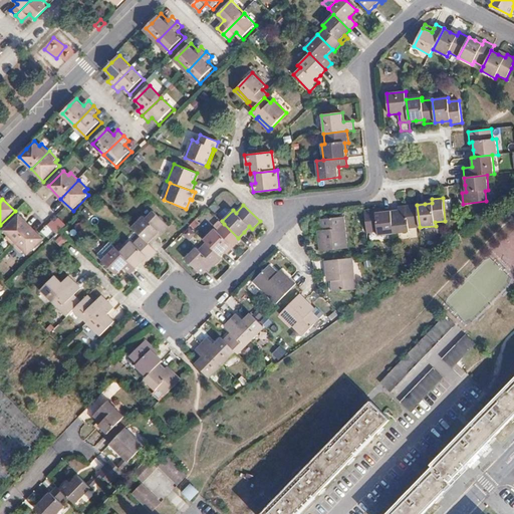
[(420,227),(417,205),(406,206),(406,209),(399,210),(392,211),(394,234),(411,232),(410,228),(420,227)]
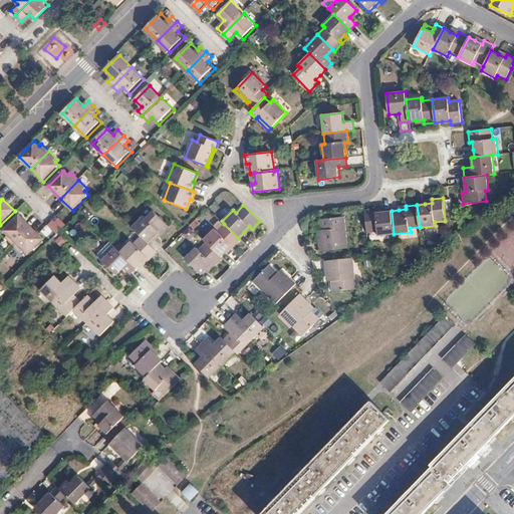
[(394,234),(392,211),(384,212),(376,212),(375,209),(364,210),(367,233),(377,232),(378,235),(394,234)]
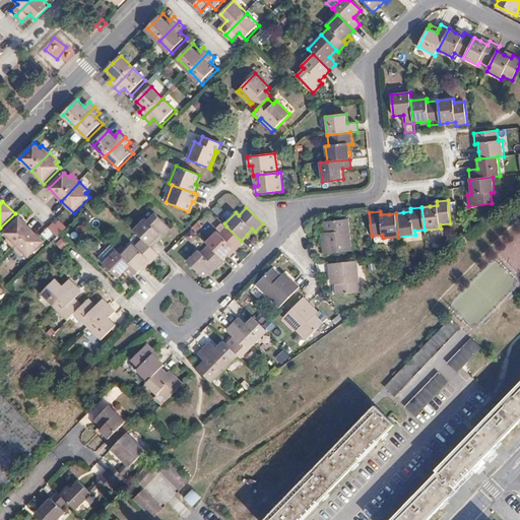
[(150,246),(155,241),(160,235),(164,238),(171,230),(154,213),(147,221),(144,218),(134,230),(142,239),(150,246)]
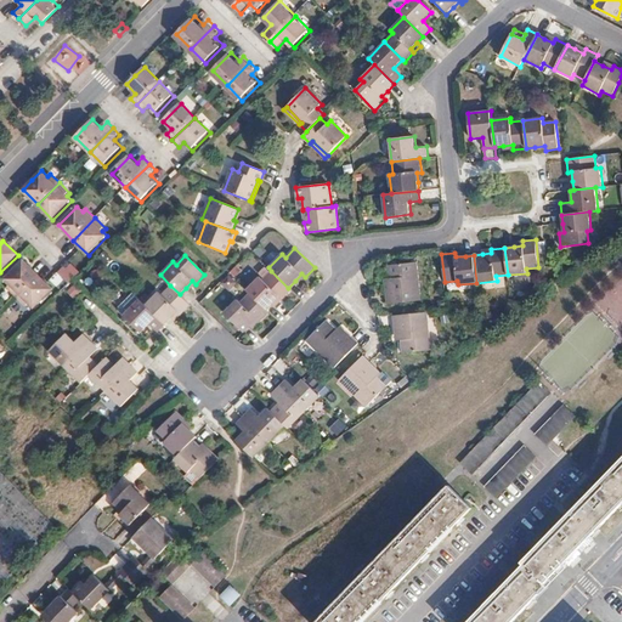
[(7,288),(17,297),(39,276),(23,261),(5,280),(11,284),(7,288)]
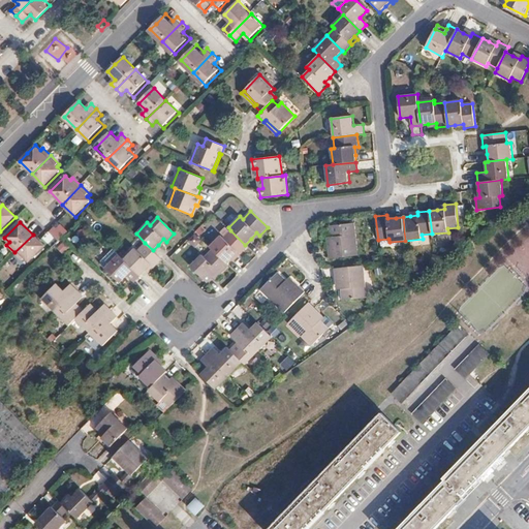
[(330,225),(332,237),(332,241),(328,242),(330,259),(359,255),(354,222),(330,225)]
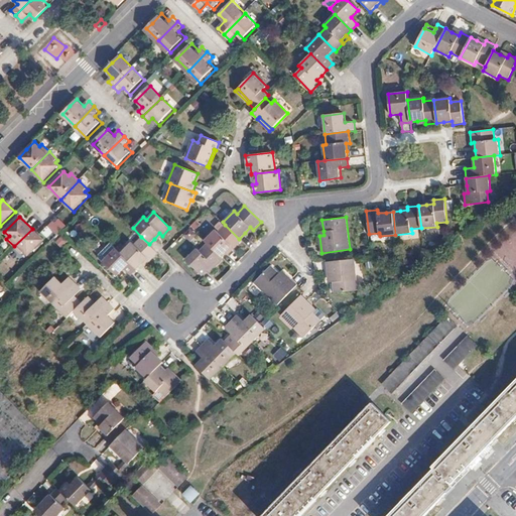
[(204,241),(207,244),(221,257),(226,252),(232,246),(234,249),(242,241),(239,239),(225,225),(218,232),(216,229),(204,241)]
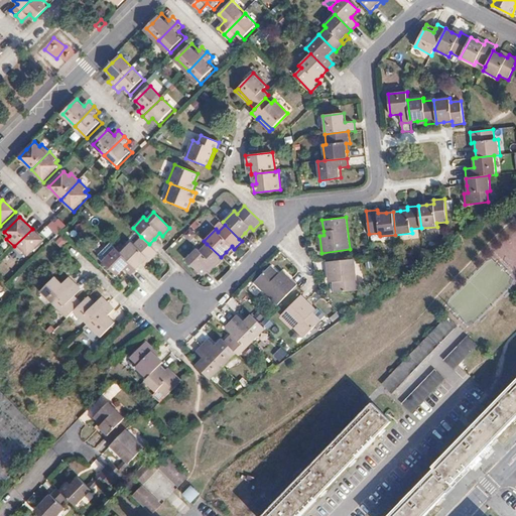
[(44,241),(32,229),(14,246),(22,255),(25,252),(29,256),(44,241)]
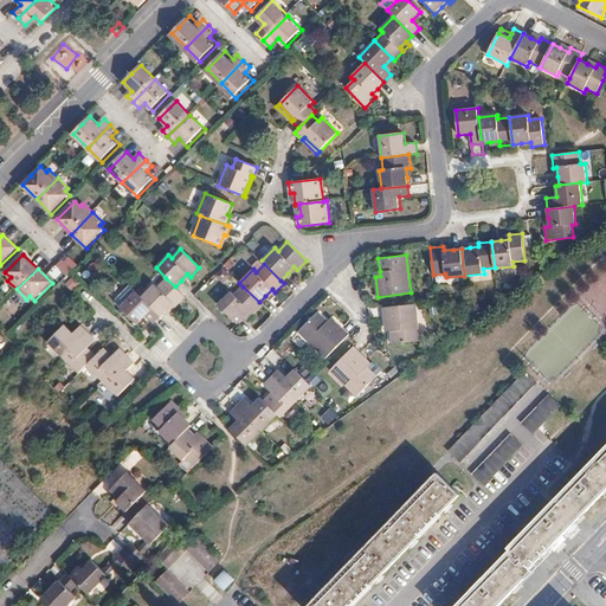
[(187,274),(181,281),(184,284),(191,277),(187,274)]
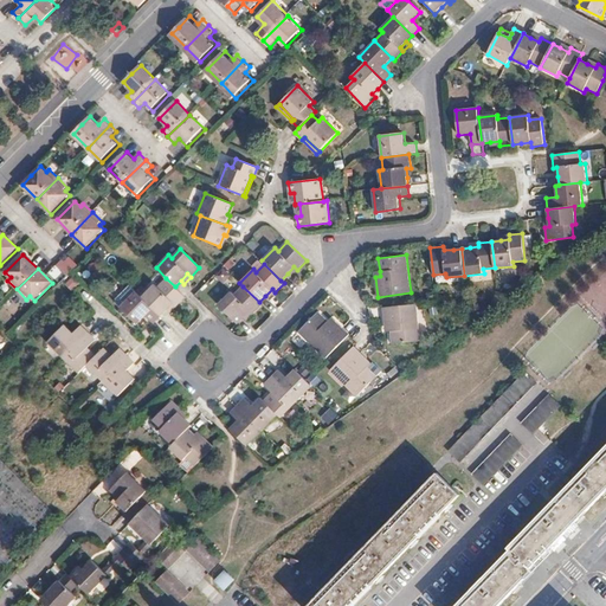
[(161,317),(167,310),(173,304),(176,307),(186,297),(175,287),(166,278),(158,287),(154,284),(141,297),(161,317)]
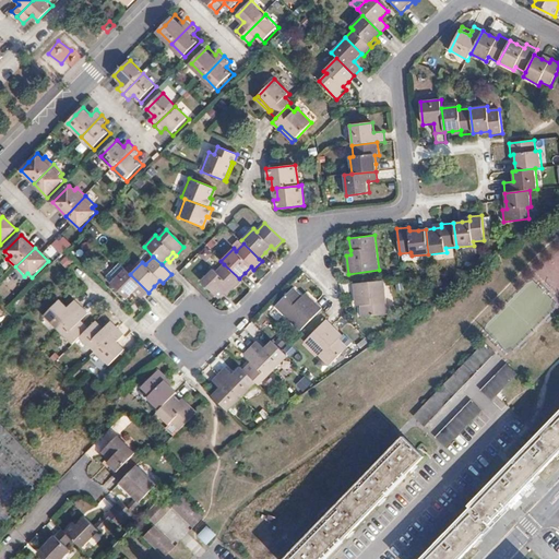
[(149,293),(130,274),(125,269),(117,262),(104,275),(104,278),(127,300),(134,292),(141,299),(149,293)]
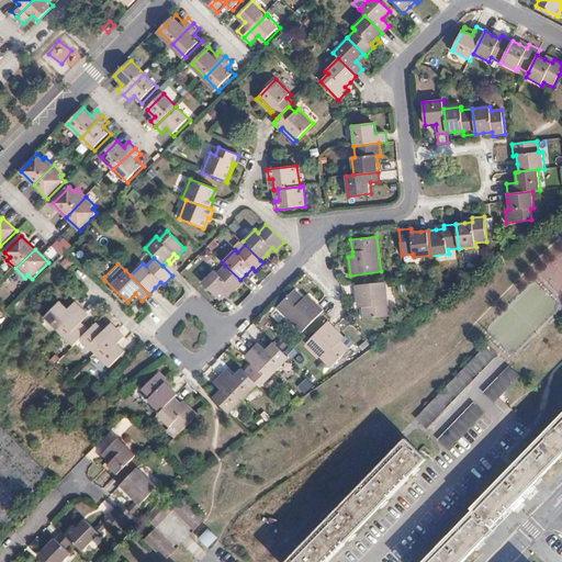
[(220,301),(225,295),(232,289),(234,292),(243,283),(240,280),(225,266),(217,273),(214,270),(202,282),(220,301)]
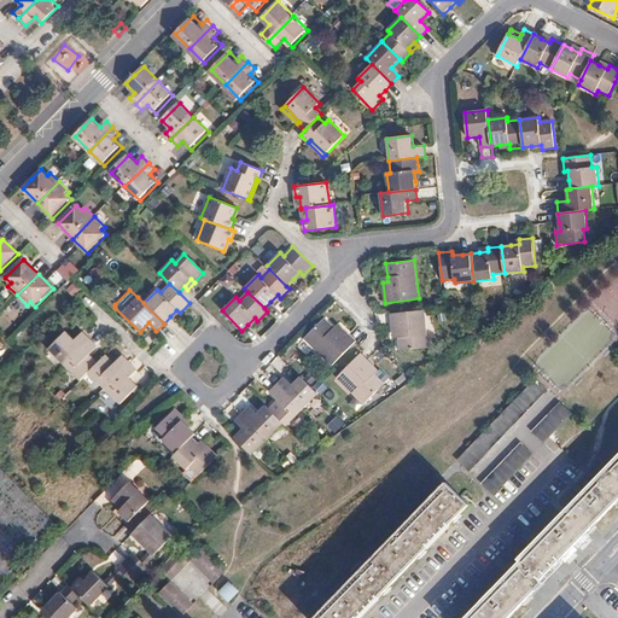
[(430,348),(425,310),(390,314),(392,334),(397,333),(398,338),(400,351),(430,348)]
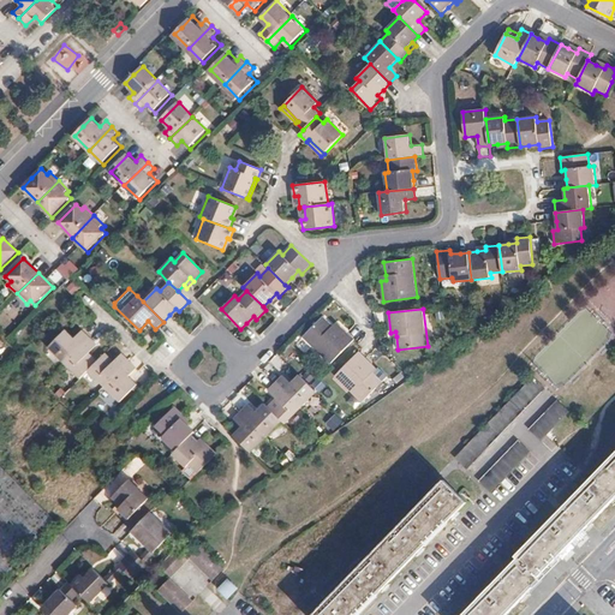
[(254,316),(246,323),(250,326),(256,320),(254,316)]
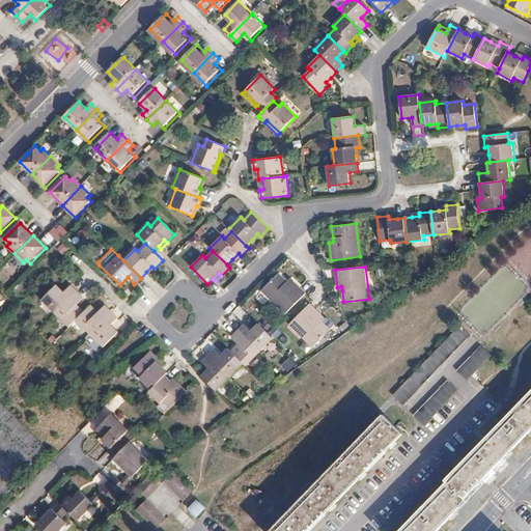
[(261,290),(285,314),(306,292),(294,281),(290,284),(287,281),(279,273),(261,290)]
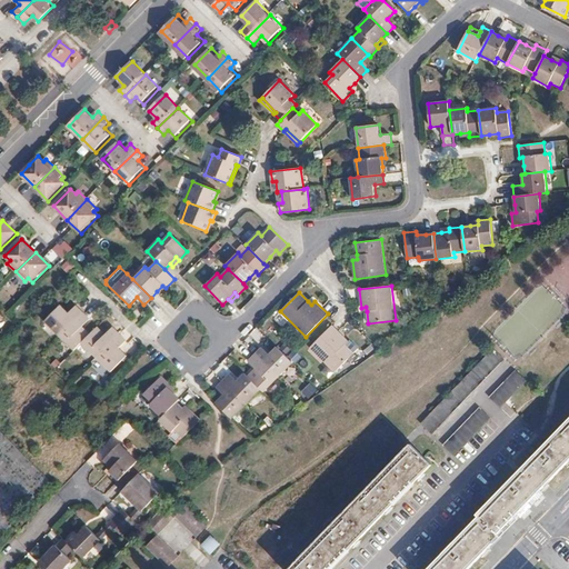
[(45,321),(59,336),(82,312),(76,306),(69,312),(61,305),(45,321)]
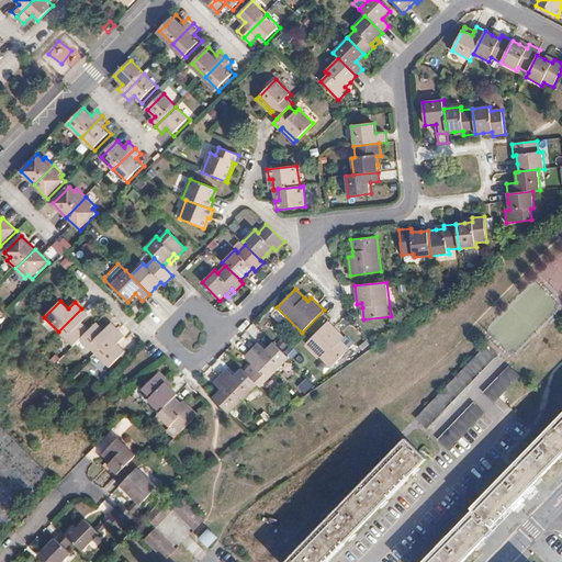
[(81,308),(58,332),(74,346),(80,339),(89,330),(81,323),(88,315),(81,308)]
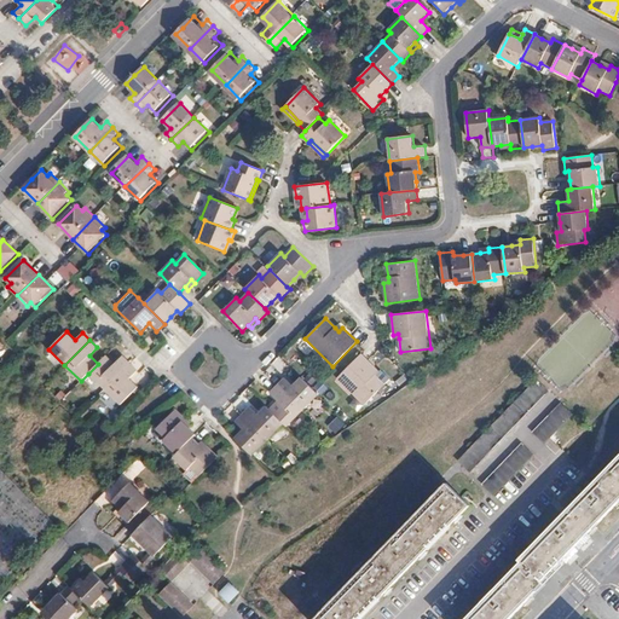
[(385,385),(372,371),(376,368),(362,353),(337,379),(364,405),(385,385)]
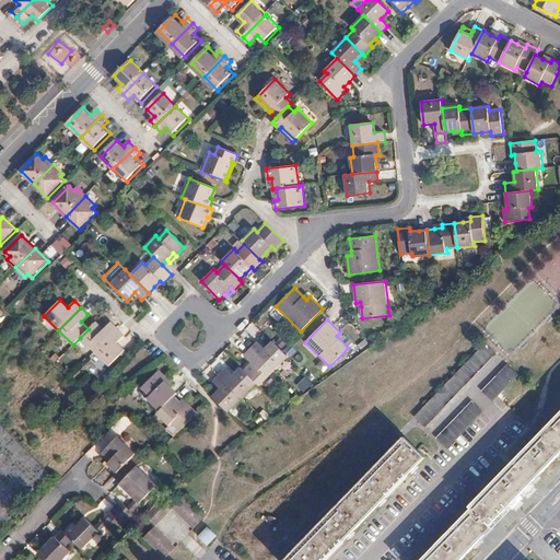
[(80,338),(95,352),(118,328),(111,322),(104,329),(96,322),(89,329),(80,338)]
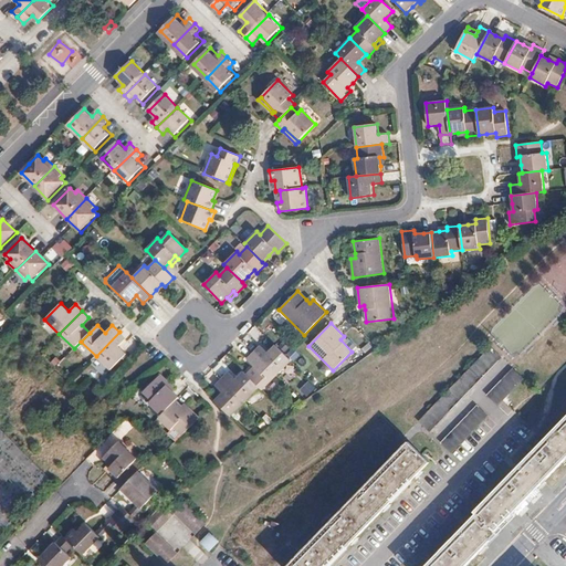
[(126,339),(119,332),(96,356),(111,369),(126,354),(118,346),(126,339)]
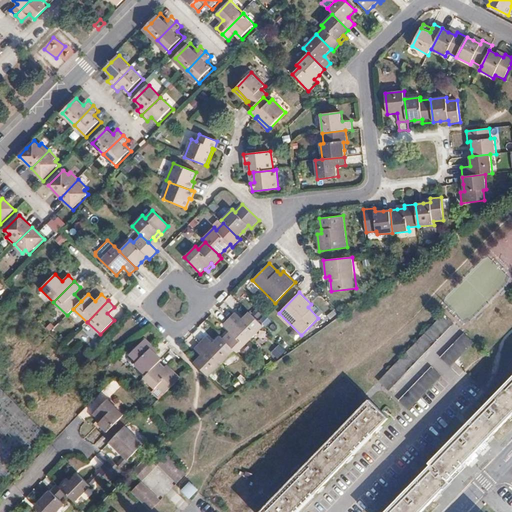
[(314,307),(311,304),(308,307),(318,318),(323,314),(315,306),(314,307)]
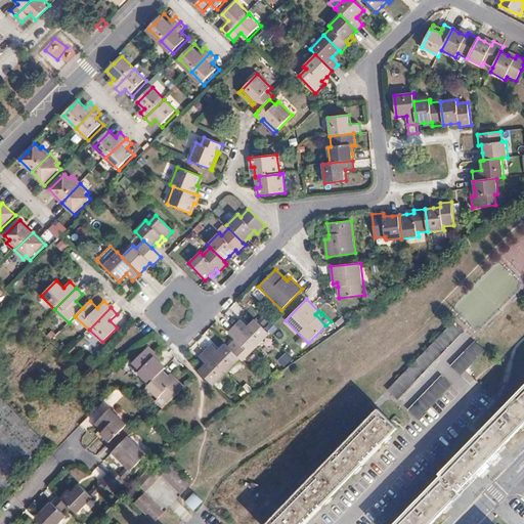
[(235,326),(257,348),(270,335),(255,319),(248,326),(242,320),(235,326)]
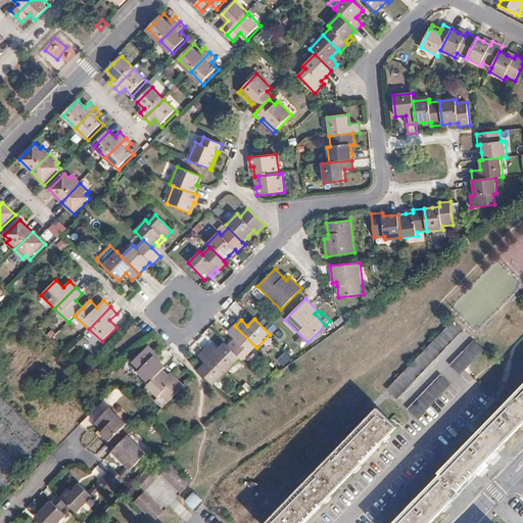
[(464,330),(455,321),(387,389),(396,398),(464,330)]
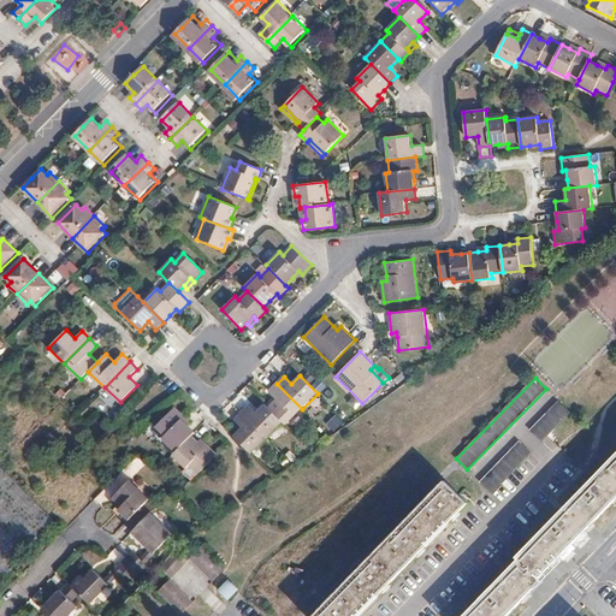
[(277,398),(268,407),(283,421),(286,425),(302,409),(277,384),(268,391),(277,398)]
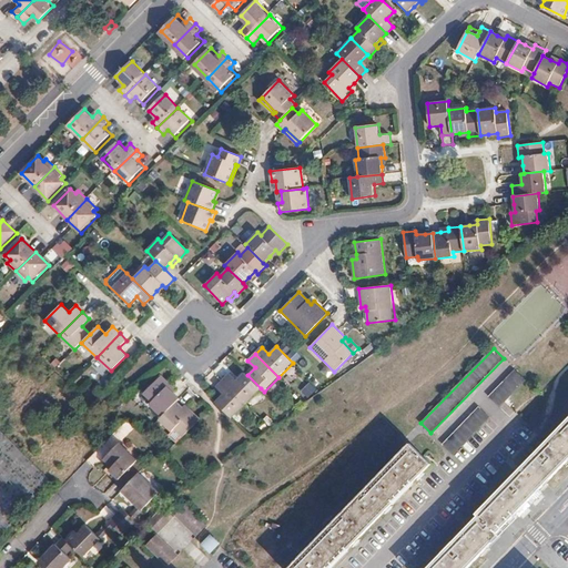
[(516,371),(489,397),(500,407),(526,381),(516,371)]
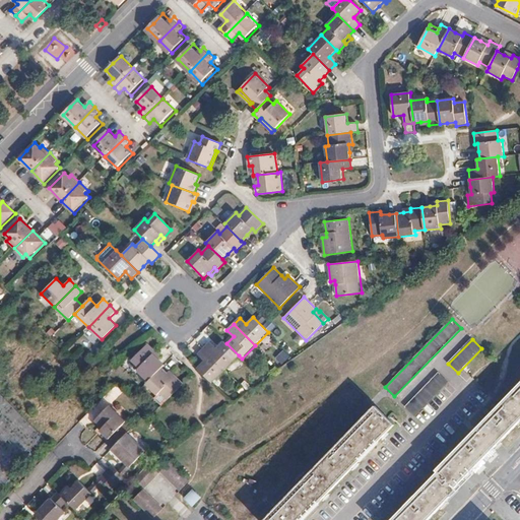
[(210,342),(204,348),(225,370),(239,355),(226,343),(224,341),(216,348),(210,342)]
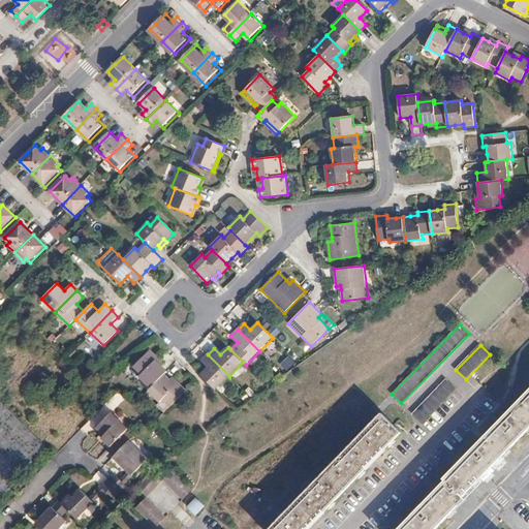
[(156,361),(158,358),(150,349),(133,367),(142,374),(138,376),(151,387),(165,373),(167,371),(161,366),(156,361)]
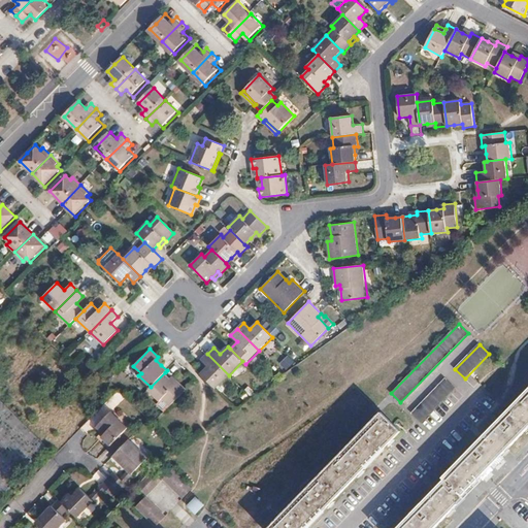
[(207,366),(200,373),(216,389),(229,375),(207,354),(200,360),(207,366)]
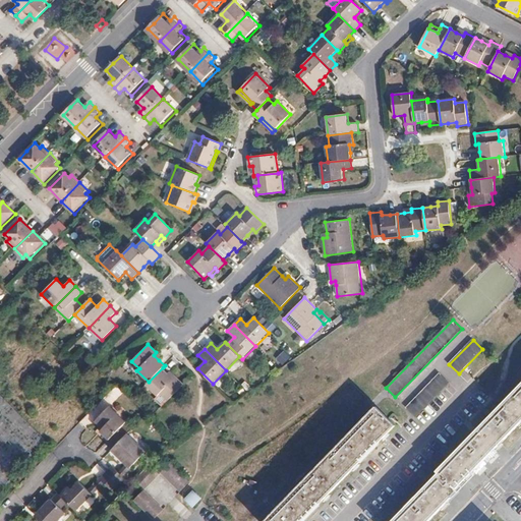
[(284,351),(277,358),(282,363),(289,356),(284,351)]
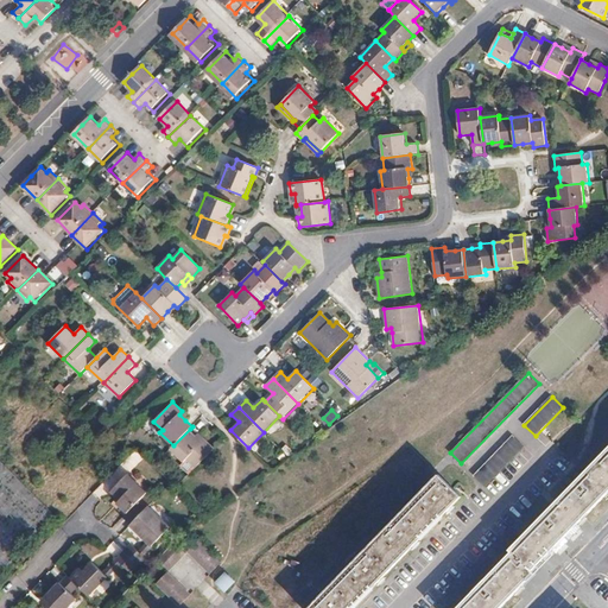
[(203,442),(196,435),(190,429),(173,445),(170,449),(183,462),(187,460),(195,468),(214,448),(206,439),(203,442)]
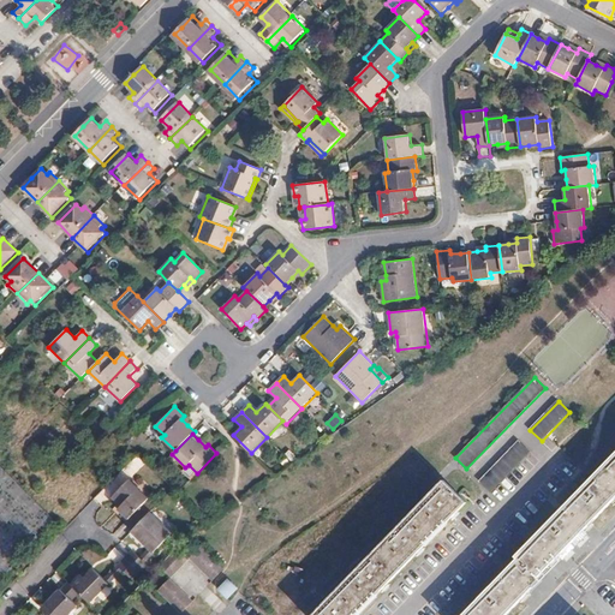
[(201,437),(198,440),(206,447),(208,445),(201,437)]
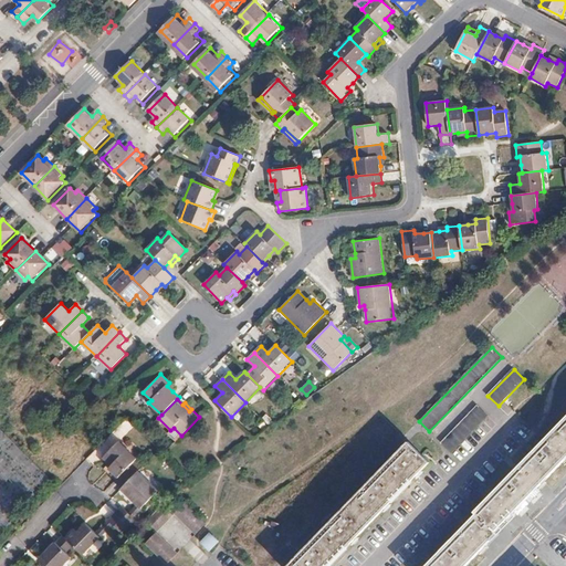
[(478,406),(442,443),(452,453),(488,417),(478,406)]
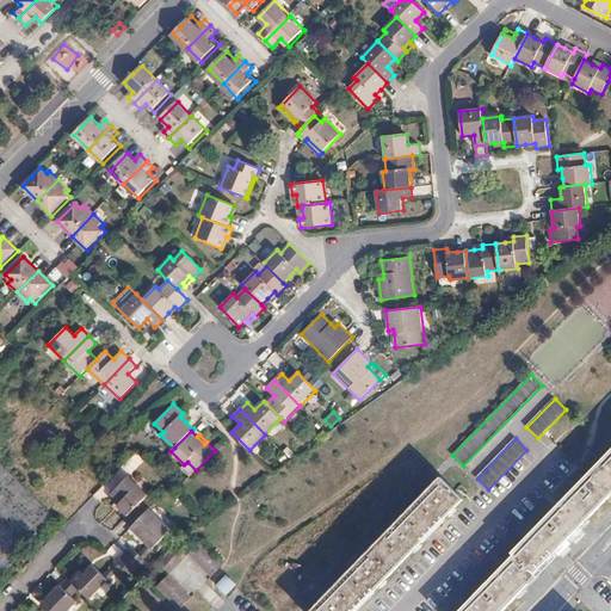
[(610,450),(513,551),(516,555),(460,610),(503,610),(537,575),(535,573),(610,494),(610,450)]
